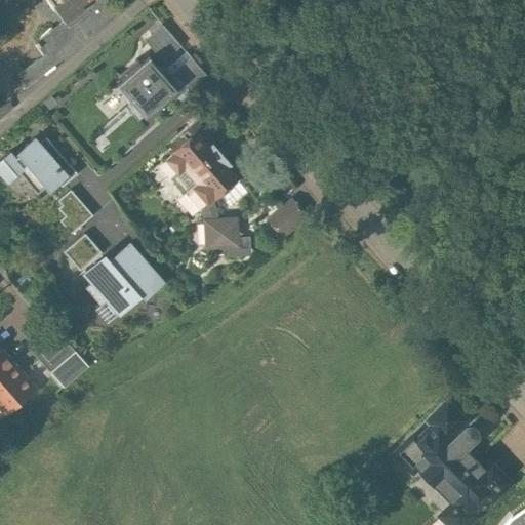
[(66,21),(37,42),(46,53),(17,74),(25,85),(123,13),(113,0),(87,0),(84,2),(86,6),(66,21)]
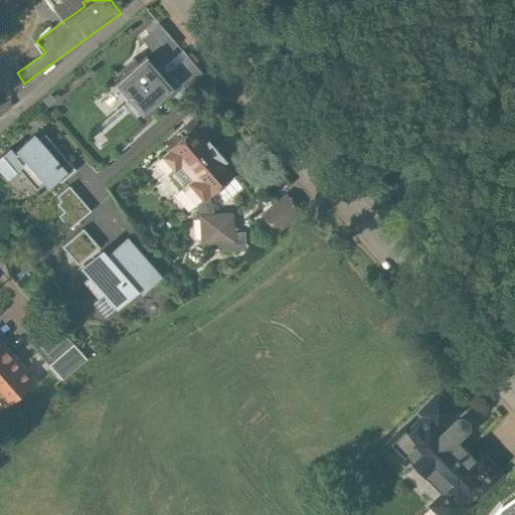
[(86,0),(48,0),(64,20),(84,6),(82,2),(86,0)]
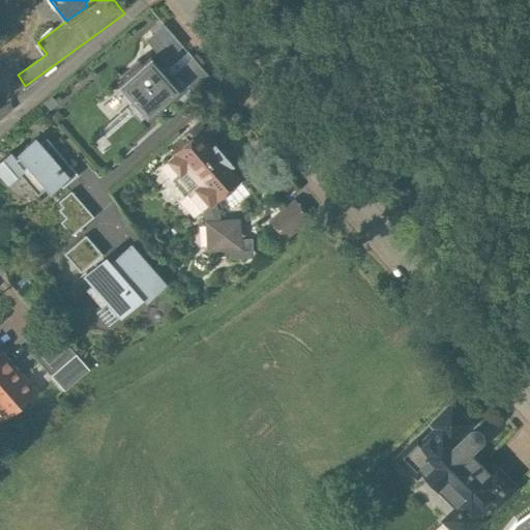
[(146,39),(166,60),(182,45),(164,24),(146,39)]
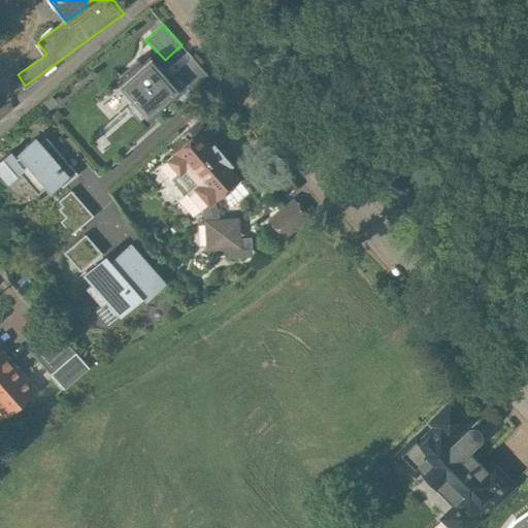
[(177,83),(152,52),(120,78),(146,109),(177,83)]
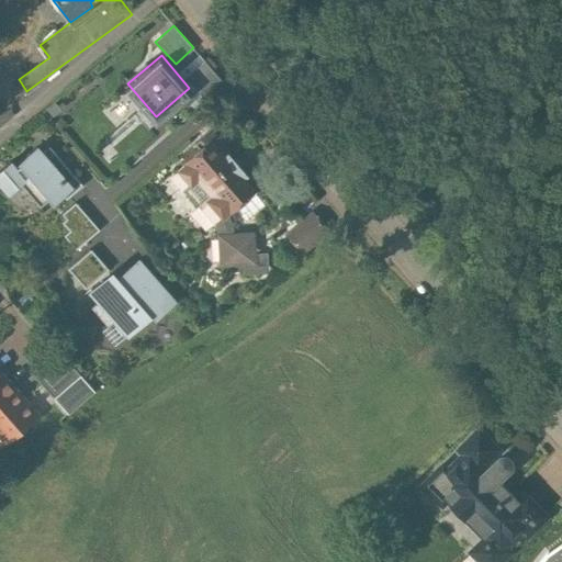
[(189,157),(179,165),(192,180),(198,175),(213,192),(199,204),(214,223),(226,212),(259,183),(214,131),(187,155),(189,157)]
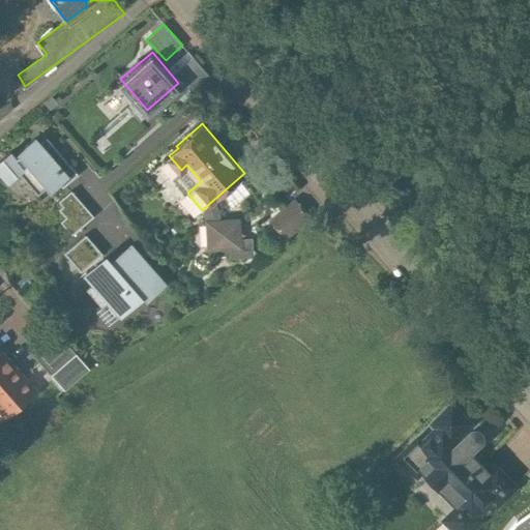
[(15,172),(38,196),(46,188),(49,192),(56,184),(62,190),(79,175),(46,141),(41,145),(35,139),(16,157),(10,151),(0,160),(0,174),(6,180),(15,172)]
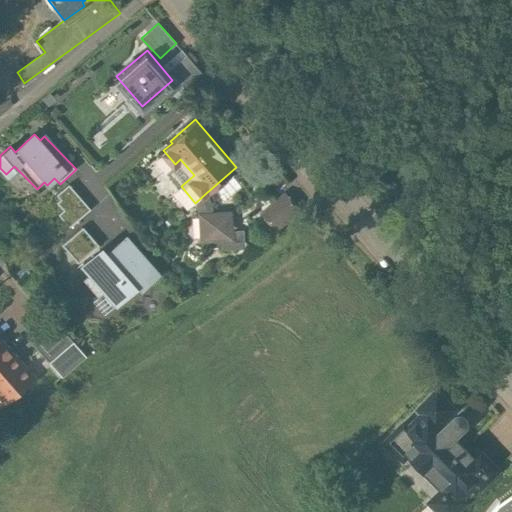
[(90,210),(69,186),(58,196),(61,200),(58,203),(65,210),(59,215),(70,227),(90,210)]
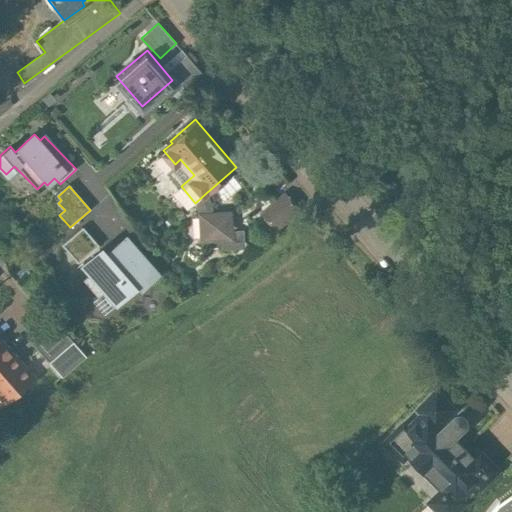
[(303,211),(285,191),(261,213),(278,233),(303,211)]
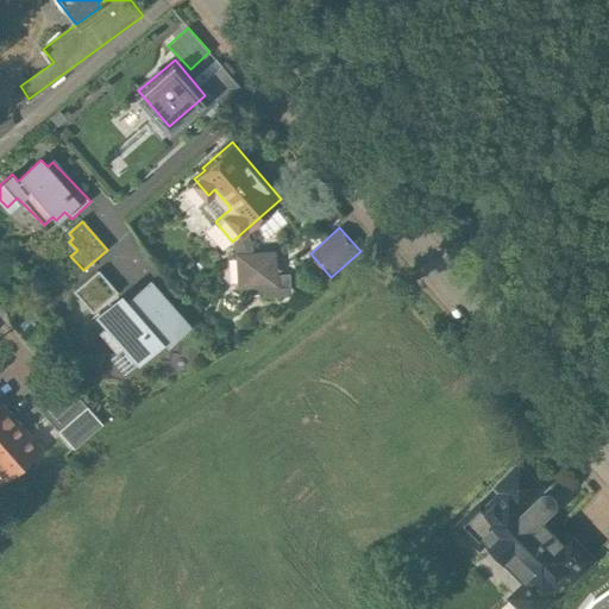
[(251,236),(245,230),(232,242),(234,248),(238,252),(255,251),(253,242),(251,236)]
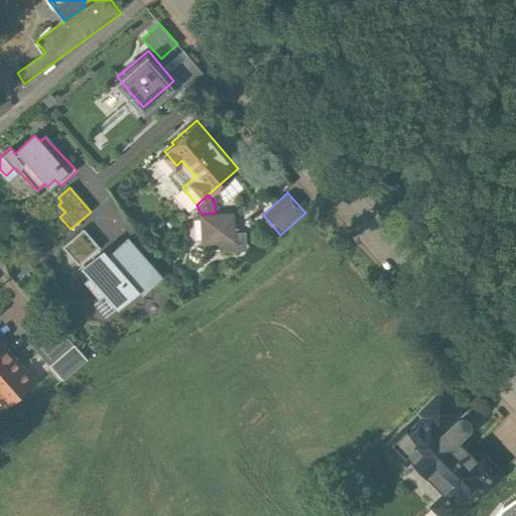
[(216,213),(202,214),(203,243),(225,242),(225,252),(247,250),(246,233),(235,234),(234,212),(216,213)]
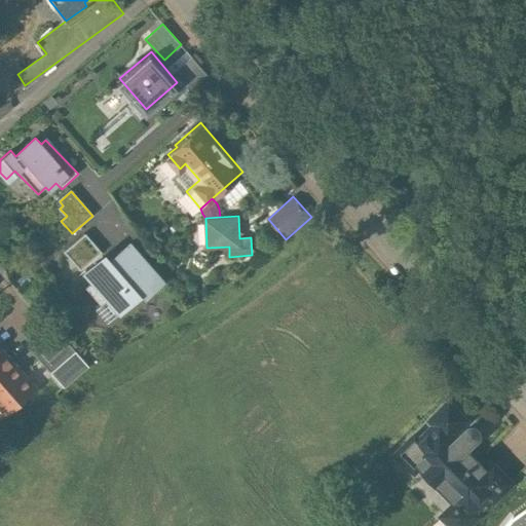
[(102,251),(86,233),(66,251),(81,269),(102,251)]
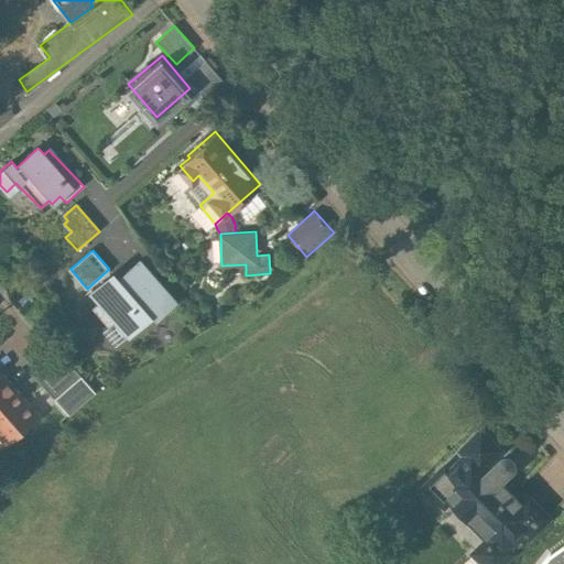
[(176,302),(140,258),(119,274),(115,269),(90,290),(100,302),(93,308),(109,327),(115,323),(125,336),(142,322),(147,326),(176,302)]
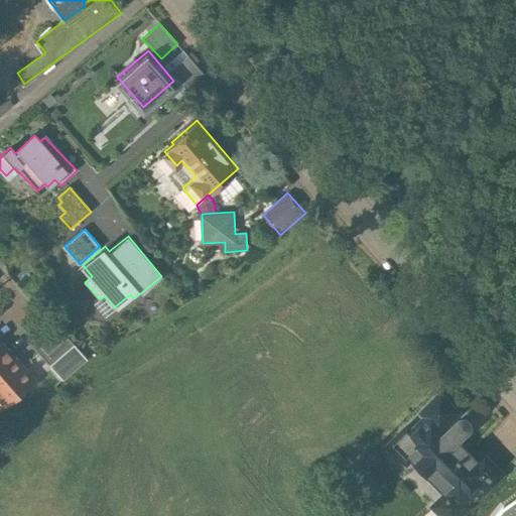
[(56,326),(33,347),(63,381),(87,360),(56,326)]
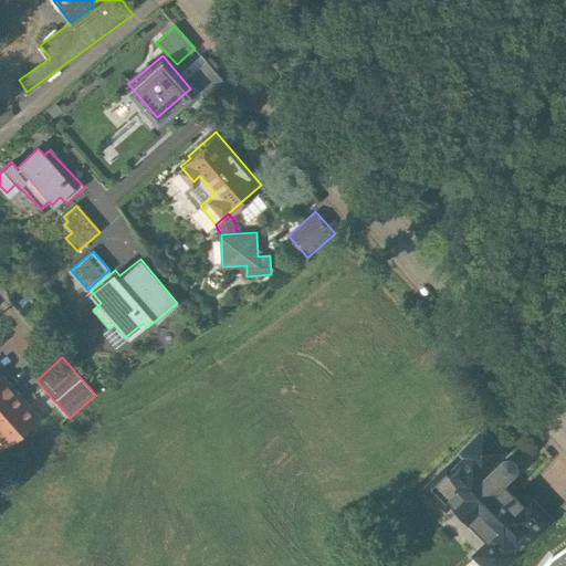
[(0,439),(4,446),(38,418),(0,373),(0,439)]
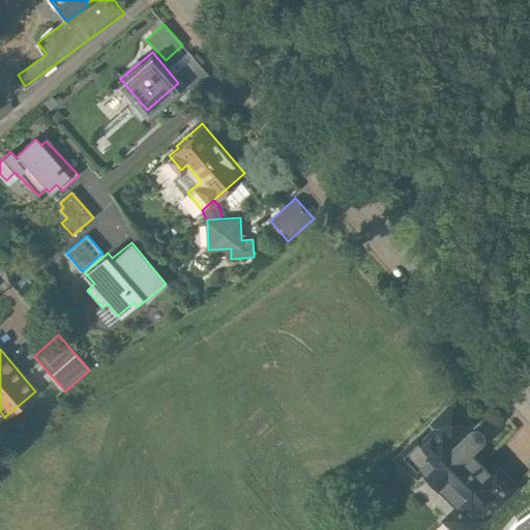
[(478,425),(476,425),(471,430),(469,428),(474,422),(453,402),(432,422),(437,428),(424,440),(418,435),(398,455),(419,477),(423,473),(427,475),(429,473),(443,487),(440,490),(458,508),(444,521),(452,529),(477,529),(484,523),(479,519),(494,504),(498,508),(520,487),(499,466),(494,471),(474,451),(484,442),(487,441),(488,439),(489,437),(489,433),(488,431),(486,428),(482,425),(478,425)]
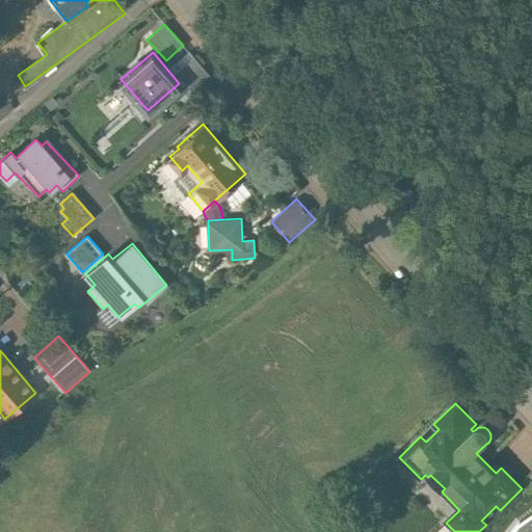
[(531,531),(531,515),(514,531),(531,531)]
